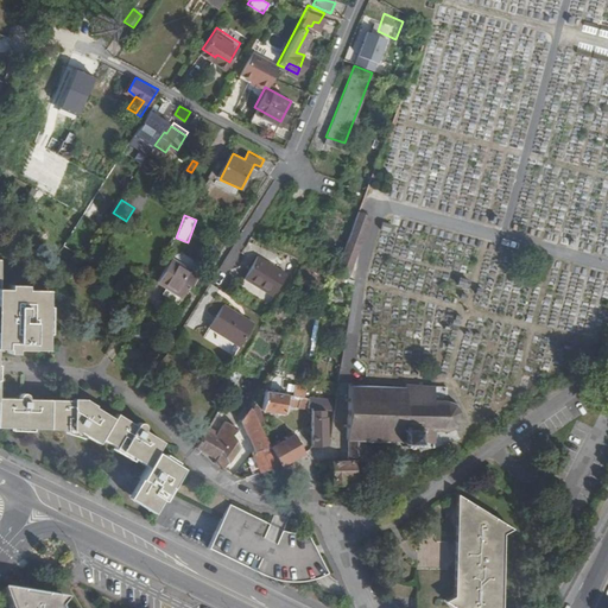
[(273,292),(284,276),(258,259),(247,276),(273,292)]
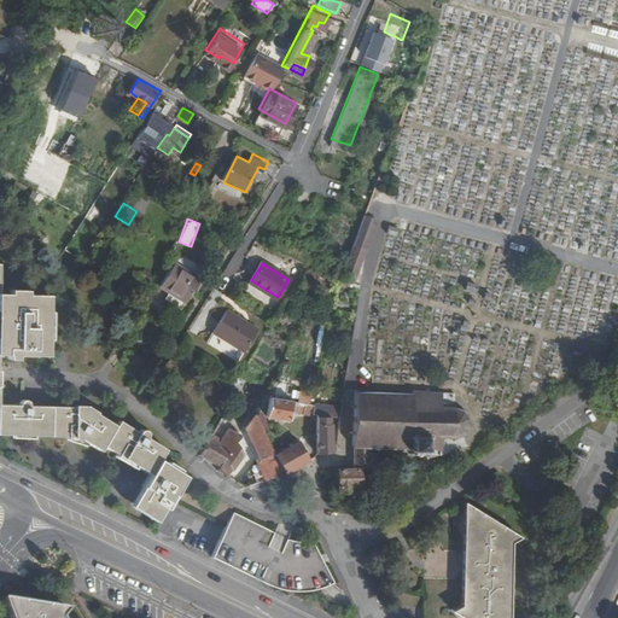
[(200,281),(174,264),(158,289),(185,307),(200,281)]
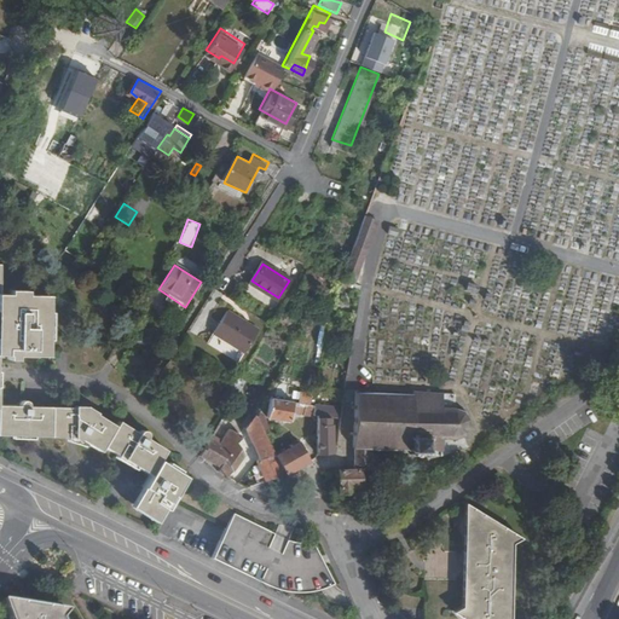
[(15,354),(46,356),(47,295),(0,293),(0,353),(5,354),(5,359),(15,359),(15,354)]
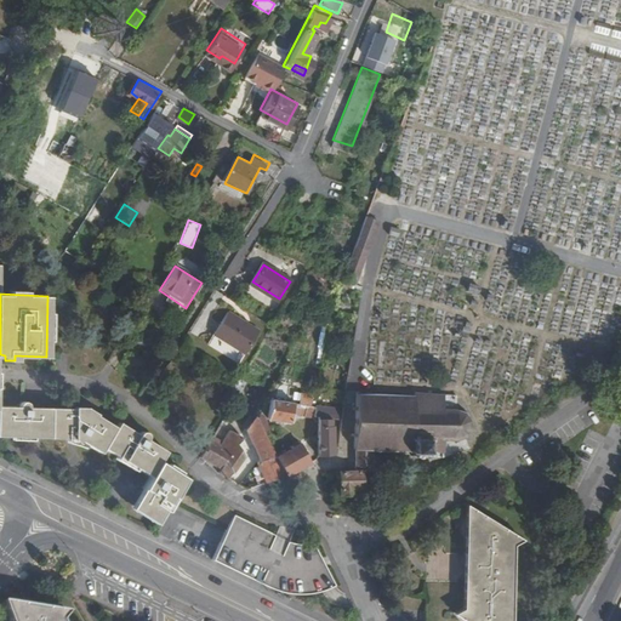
[(246,351),(261,329),(231,309),(216,331),(246,351)]
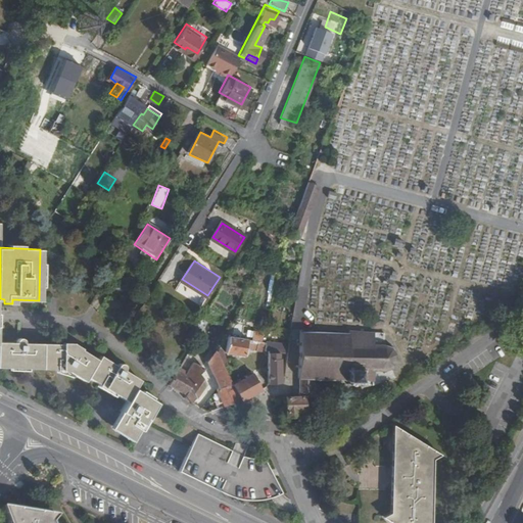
[(385,342),(385,331),(374,331),(374,329),(372,329),(372,331),(364,331),(364,328),(361,328),(361,331),(351,330),(351,328),(349,328),(349,331),(346,331),(346,328),(337,328),(336,331),(302,330),(302,328),(300,328),(300,330),(298,330),(298,332),(300,332),(299,340),(298,340),(298,343),(299,343),(299,363),(297,363),(297,366),(299,366),(298,376),(300,377),(300,392),(313,393),(314,377),(344,378),(344,379),(346,379),(346,381),(350,382),(353,383),(355,383),(358,381),(360,381),(361,385),(370,384),(393,375),(392,368),(393,367),(392,365),(394,361),(397,361),(397,359),(395,359),(395,352),(397,351),(396,349),(394,350),(391,345),(393,344),(392,342),(389,344),(385,342)]
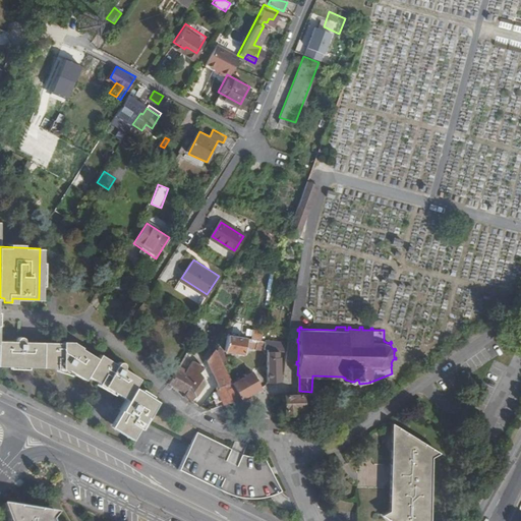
[(267,339),(257,338),(228,335),(226,350),(245,352),(246,346),(266,348),(267,339)]
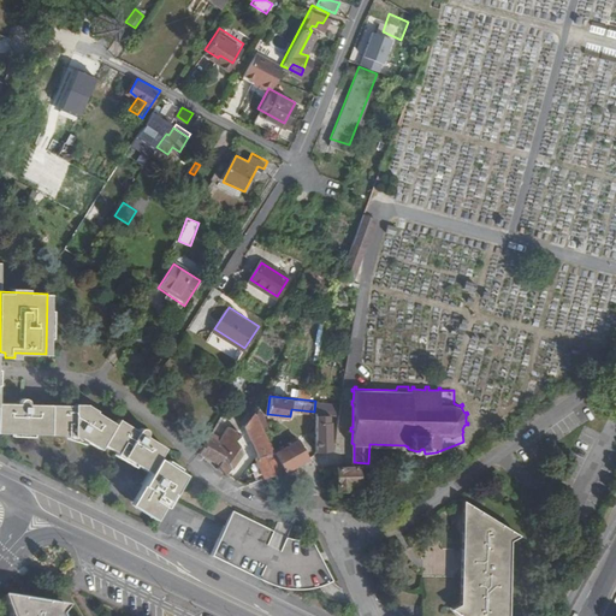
[(172,495),(184,474),(158,457),(164,448),(146,436),(146,431),(143,428),(140,427),(135,430),(118,418),(116,421),(94,409),(81,404),(28,403),(28,400),(24,397),(19,400),(18,403),(0,402),(0,432),(64,434),(84,440),(99,448),(102,444),(148,473),(140,487),(150,493),(152,491),(166,499),(170,493),(172,495)]
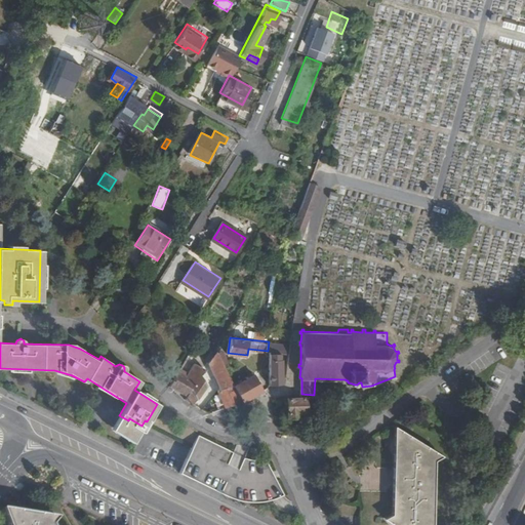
[(287,344),(269,341),(268,351),(270,351),(286,353),(287,344)]
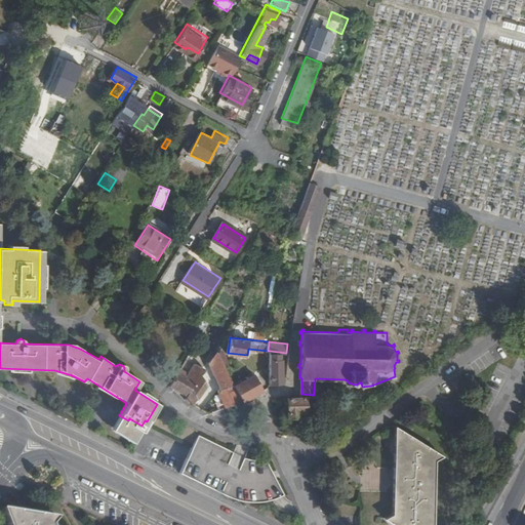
[(223,350),(217,352),(223,364),(228,361),(223,350)]
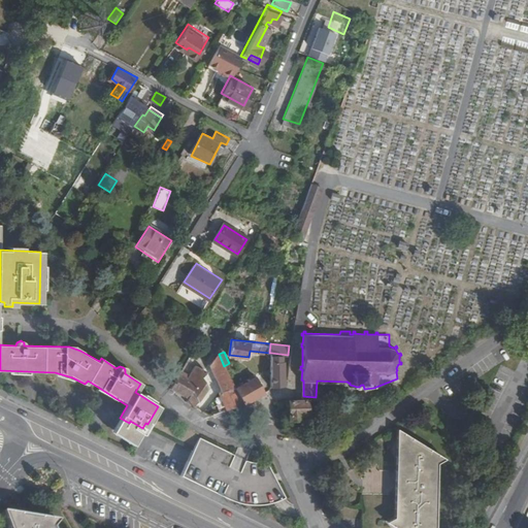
[(219,354),(218,353),(209,363),(223,392),(234,387),(224,366),(219,354)]
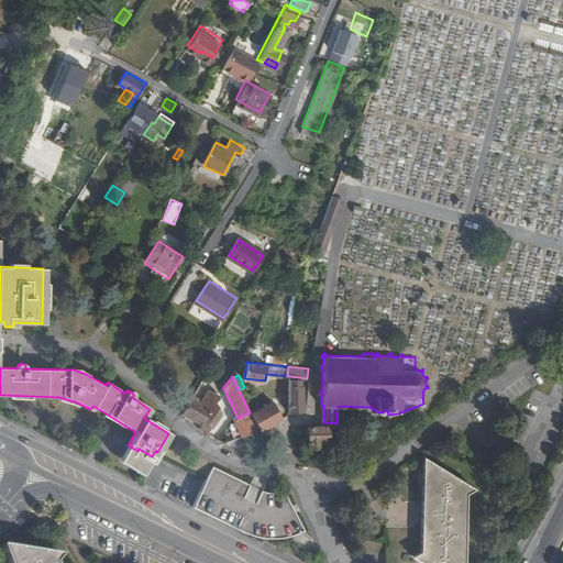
[(289,379),(289,411),(304,409),(304,384),(301,384),(301,378),(289,379)]
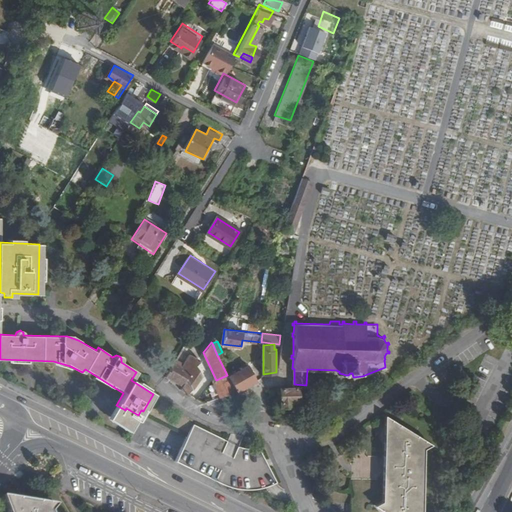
[(183,363),(177,358),(166,376),(181,385),(180,388),(188,394),(202,374),(193,365),(198,359),(190,354),(183,363)]
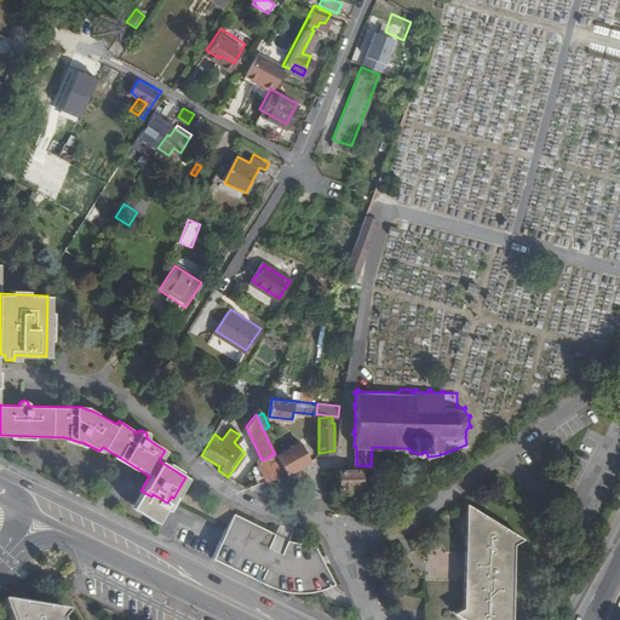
[(286,474),(310,461),(300,442),(277,454),(286,474)]
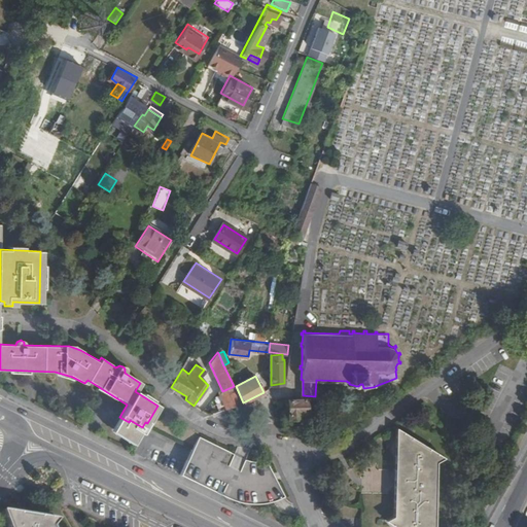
[(234,386),(222,391),(220,391),(226,409),(241,403),(234,386)]
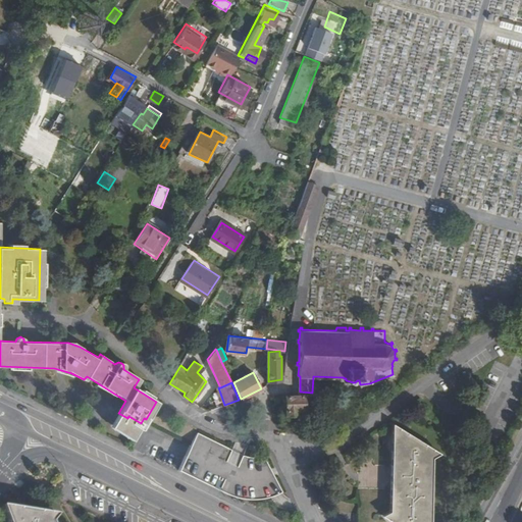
[(304,408),(305,395),(285,394),(284,412),(297,412),(297,410),(307,411),(307,408),(304,408)]
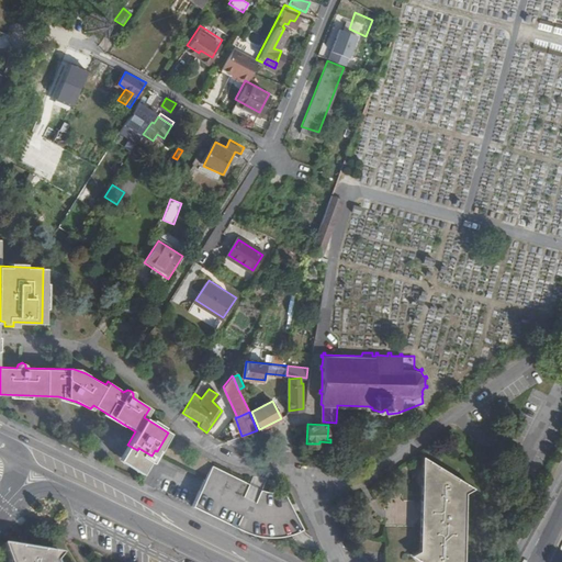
[(422,465),(420,484),(418,557),(416,559),(422,561),(462,561),(465,483),(429,461),(426,464),(422,465)]
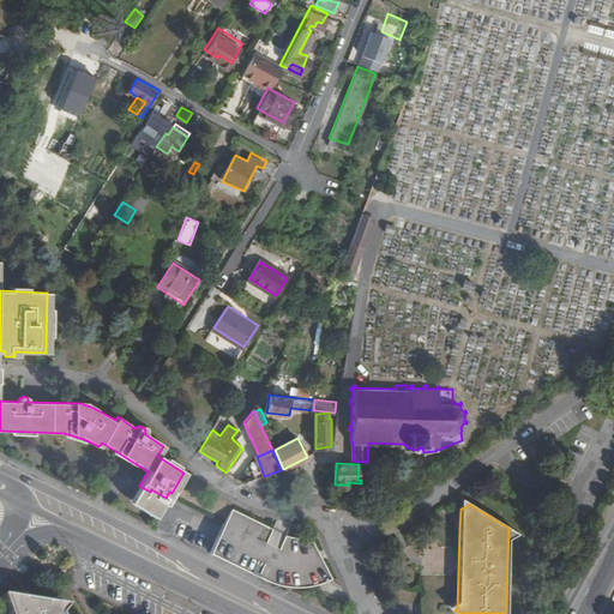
[(230,509),(209,553),(277,585),(296,587),(315,584),(330,578),(308,535),(298,537),(287,536),(230,509)]
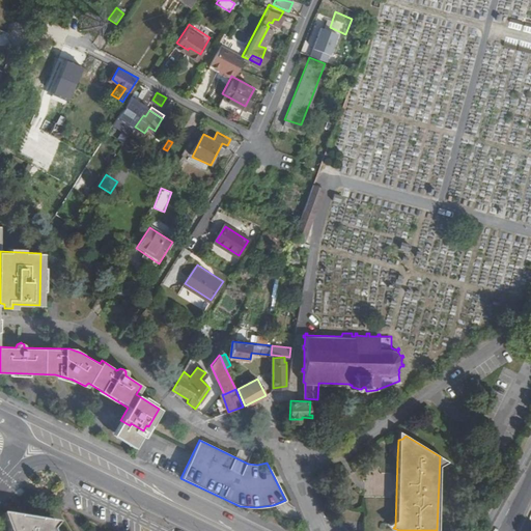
[(54,530),(52,528),(52,523),(10,515),(7,520),(5,523),(7,530),(54,530)]
